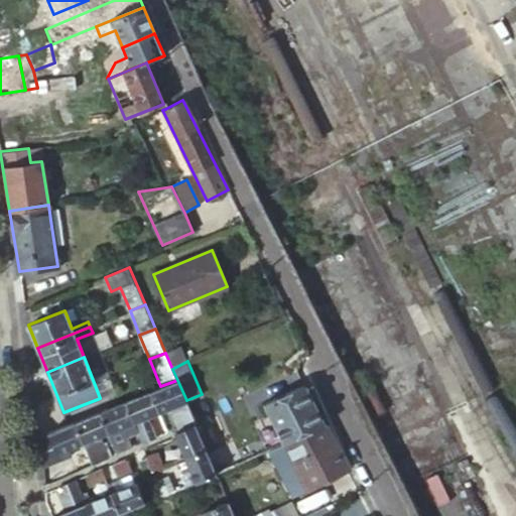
[(186,400),(177,380),(160,386),(152,390),(160,411),(169,407),(179,431),(197,424),(186,400)]
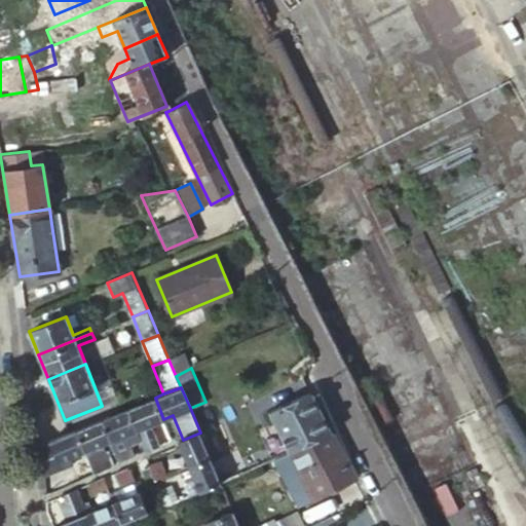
[(299,447),(332,430),(311,388),(269,410),(289,451),(291,451),(299,447)]
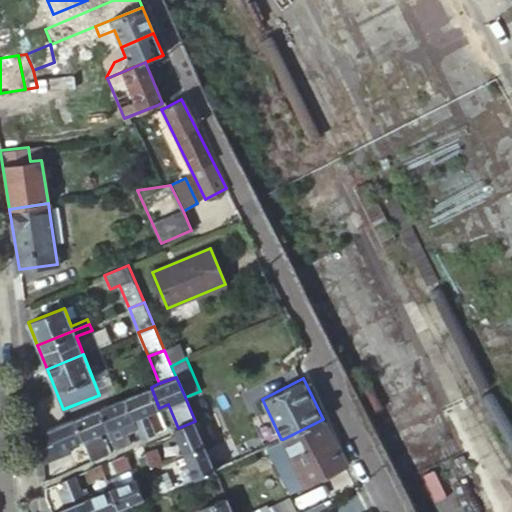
[(154,436),(157,435),(148,412),(159,408),(151,387),(126,397),(138,429),(143,441),(154,436)]
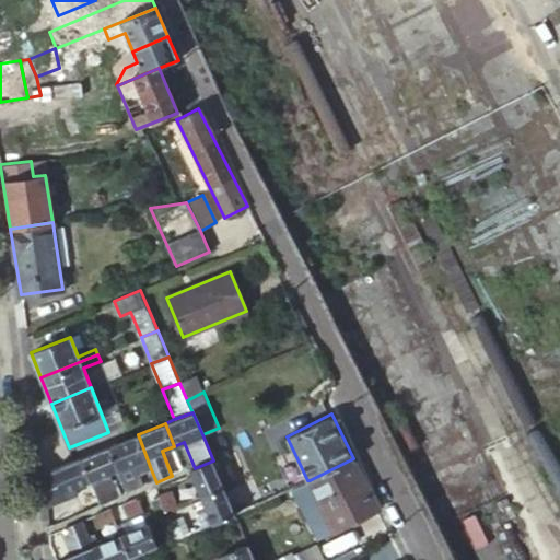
[(224,455),(213,430),(202,434),(213,461),(224,486),(228,496),(252,486),(236,451),(224,455)]
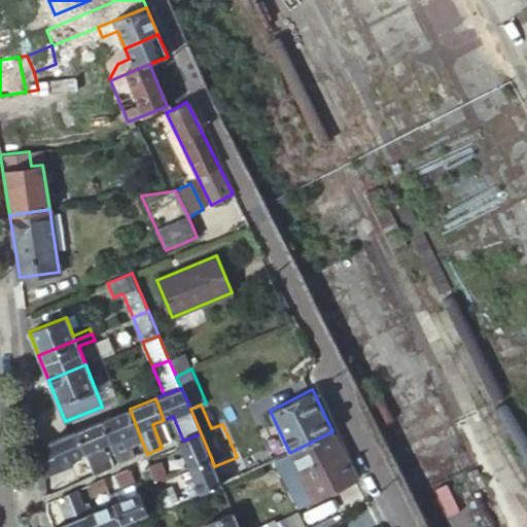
[(142,442),(130,409),(102,420),(113,447),(120,464),(135,458),(131,446),(142,442)]
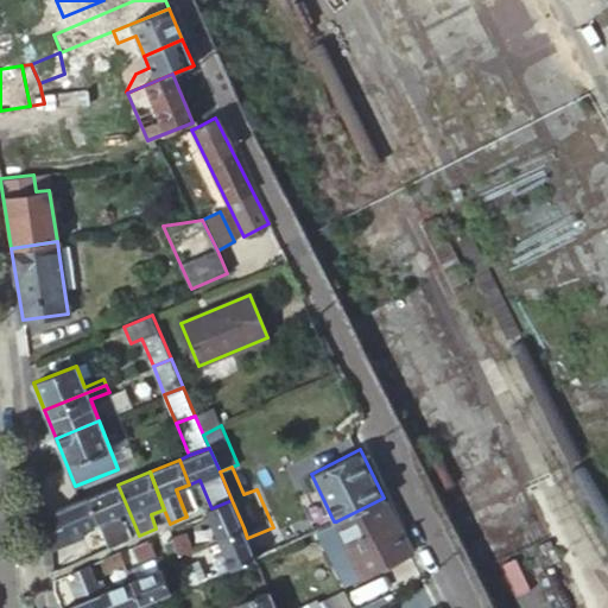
[(99,520),(109,548),(126,540),(128,540),(120,520),(118,521),(114,514),(121,511),(125,518),(131,515),(118,485),(89,496),(99,520)]
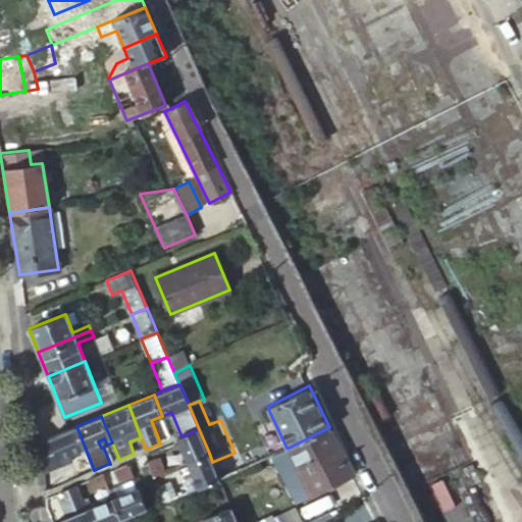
[(43,468),(43,472),(72,460),(69,453),(85,447),(76,426),(40,440),(43,468)]
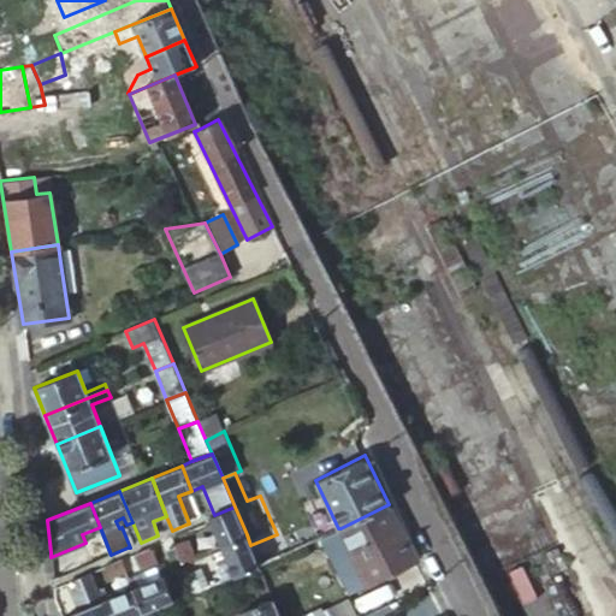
[(397,569),(416,560),(389,504),(350,523),(341,528),(354,555),(335,564),(349,593),(386,574),(397,569)]
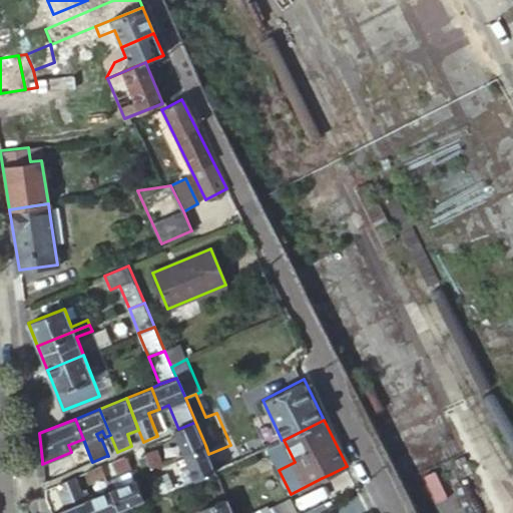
[(205,445),(195,422),(178,429),(176,430),(175,431),(184,454),(205,445)]
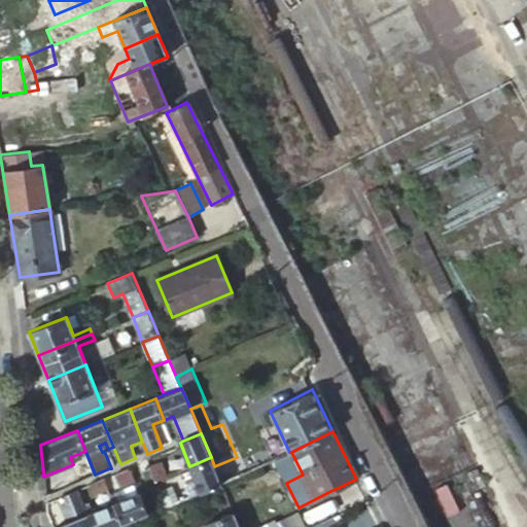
[(303,475),(291,452),(289,452),(274,459),(286,483),(303,475)]
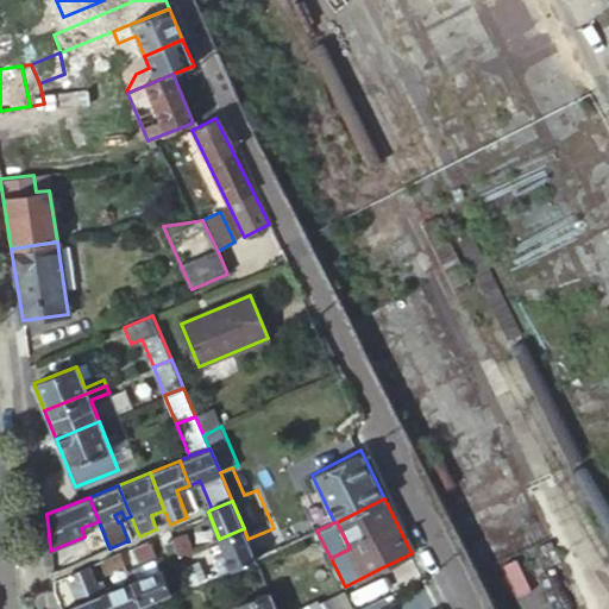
[(220,573),(256,559),(248,539),(244,528),(219,539),(230,563),(218,567),(220,573)]
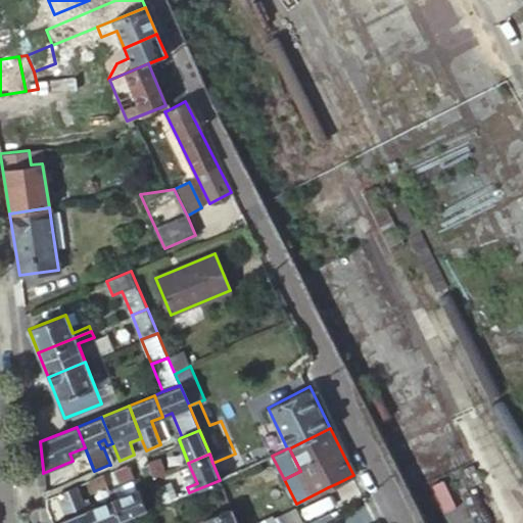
[(220,480),(242,470),(235,454),(212,463),(220,480)]
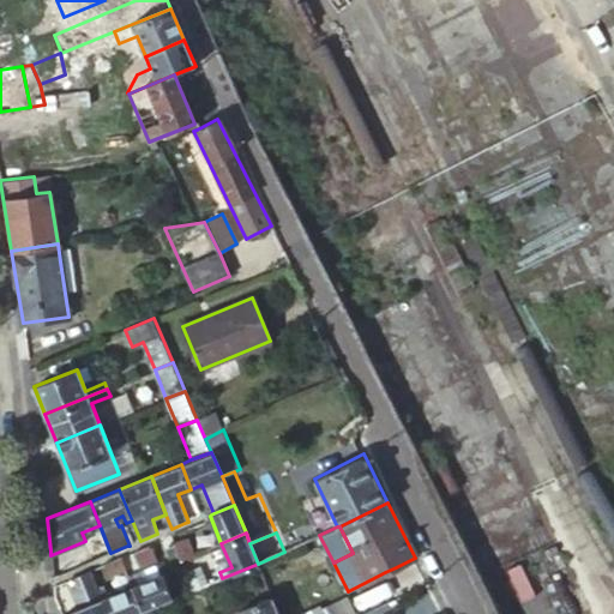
[(181,561),(194,555),(188,537),(174,543),(175,547),(181,561)]
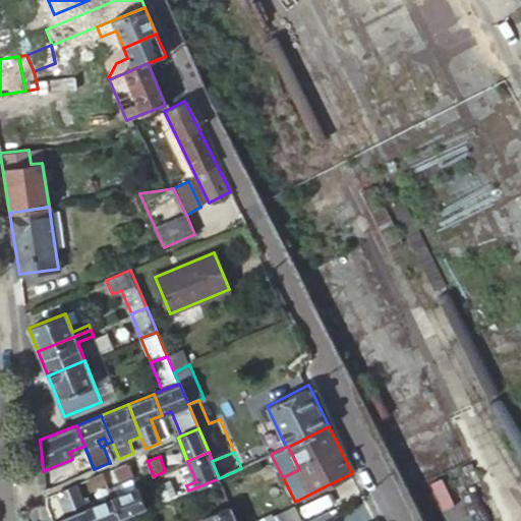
[(118,480),(132,475),(128,463),(113,469),(118,480)]
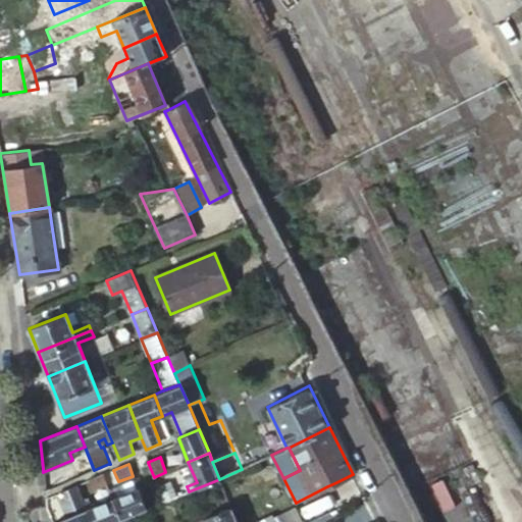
[(93,490),(107,484),(103,474),(91,479),(89,480),(93,490)]
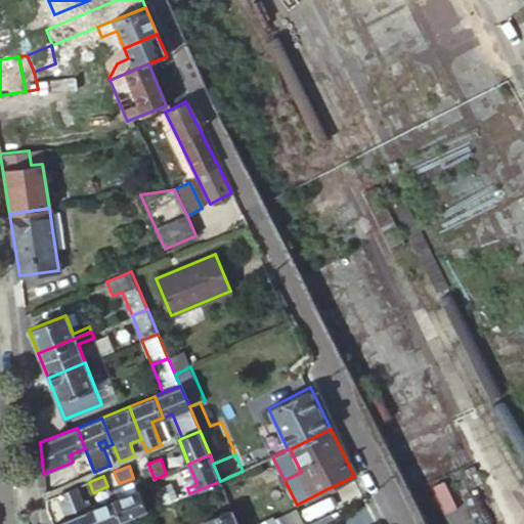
[(340,488),(338,484),(329,488),(331,492),(340,488)]
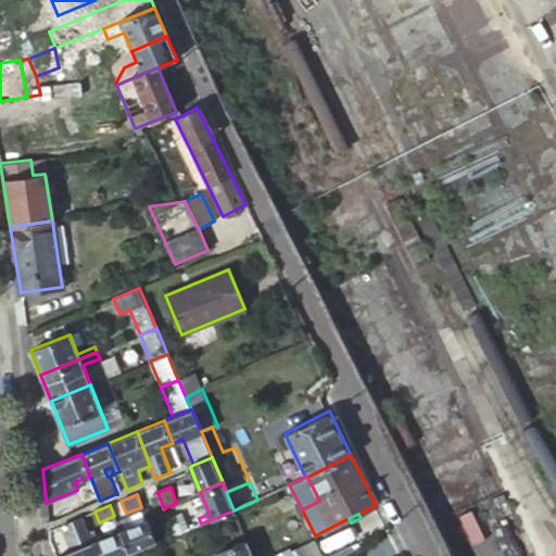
[(169,523),(174,534),(187,529),(181,515),(168,519),(169,523)]
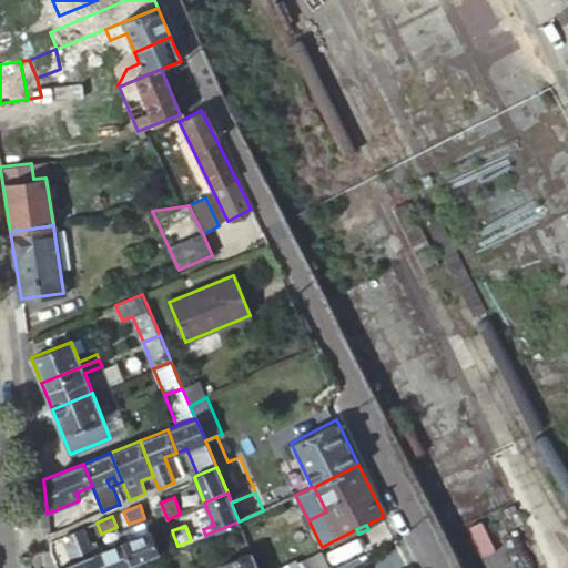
[(100,567),(92,546),(84,527),(63,536),(74,564),(62,567),(100,567)]
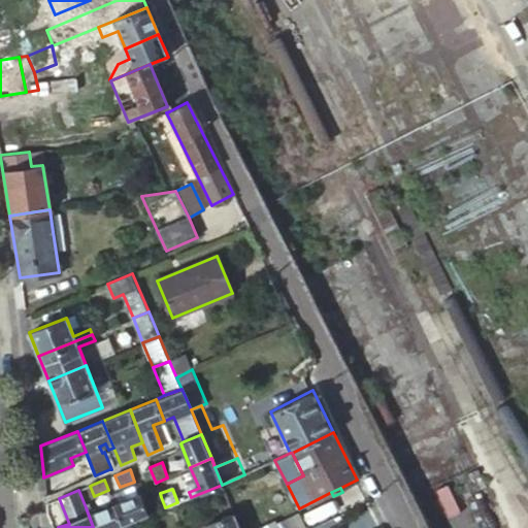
[(114,504),(123,524),(149,514),(143,502),(140,495),(121,503),(117,494),(111,496),(114,504)]
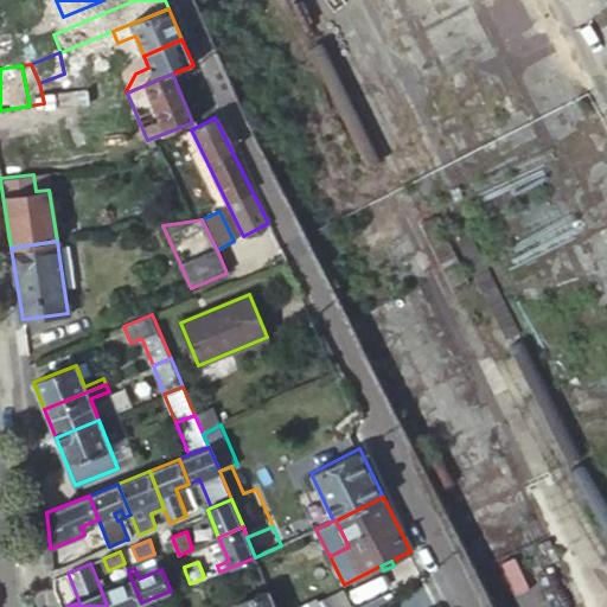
[(98,583),(107,606),(128,606),(134,605),(141,602),(132,580),(108,590),(104,580),(98,583)]
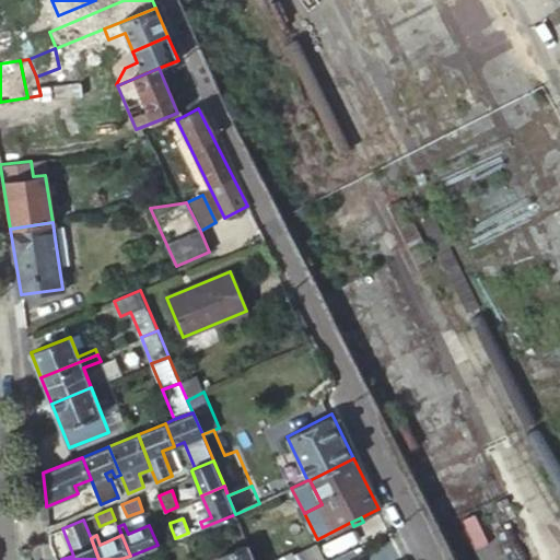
[(221,559),(255,559),(248,543),(243,545),(220,555),(221,559)]
